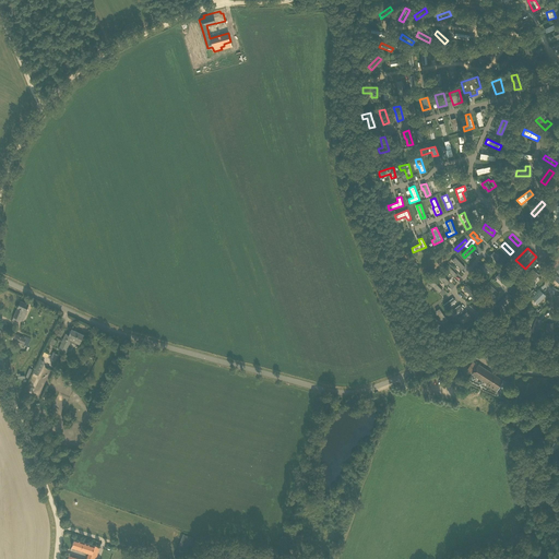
[(500,262),(503,259),(494,251),(490,254),(500,262)]
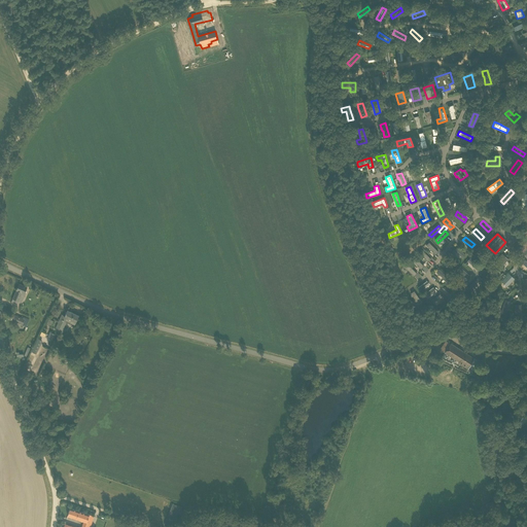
[(429,242),(426,245),(435,254),(438,251),(429,242)]
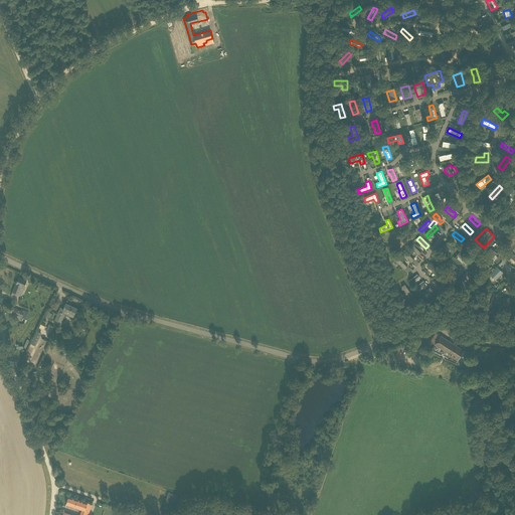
[(455,248),(447,241),(444,244),(453,251),(455,248)]
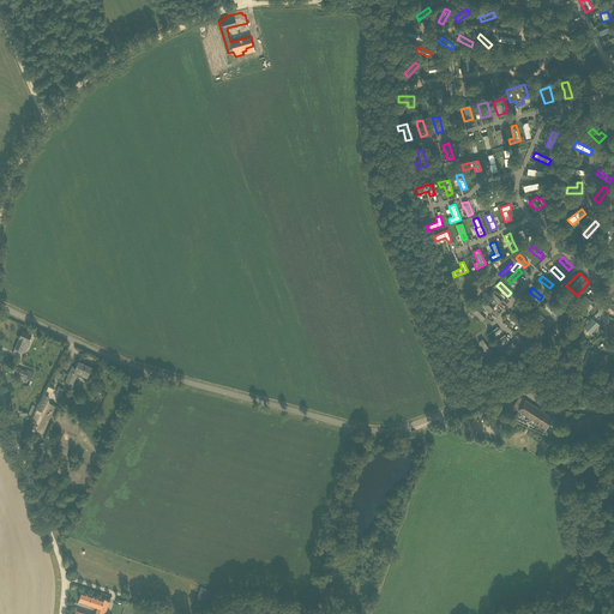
[(554,292),(565,301),(569,296),(558,288),(554,292)]
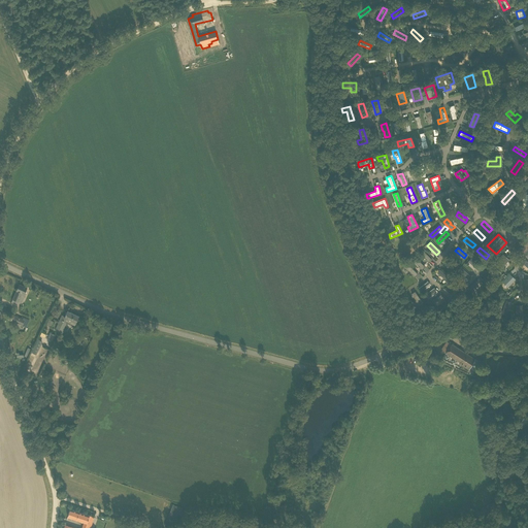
[(423,250),(420,253),(429,262),(432,259),(423,250)]
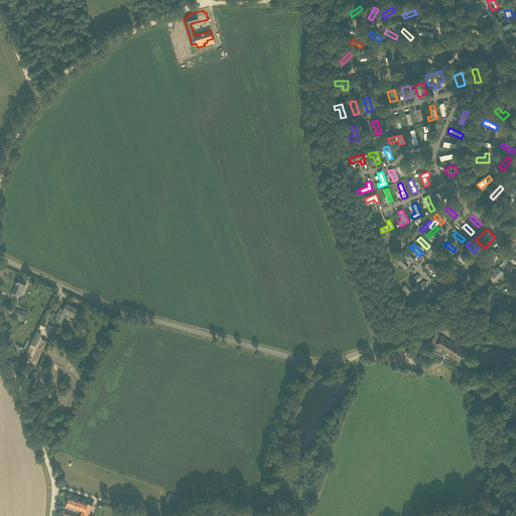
[(492,248),(484,256),(490,262),(498,254),(492,248)]
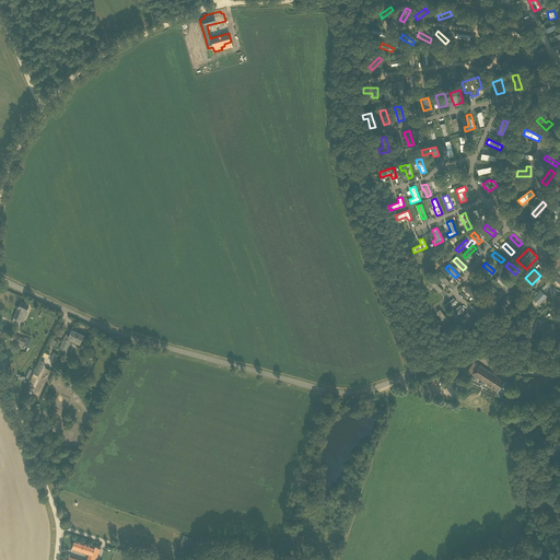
[(444,283),(447,287),(451,282),(442,273),(439,276),(445,283),(444,283)]
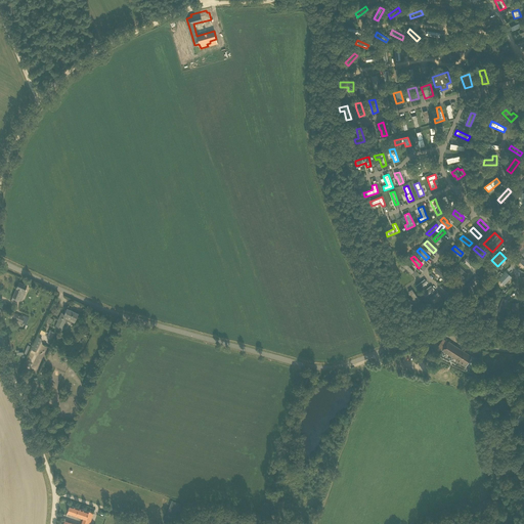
[(473,267),(476,264),(468,256),(465,259),(473,267)]
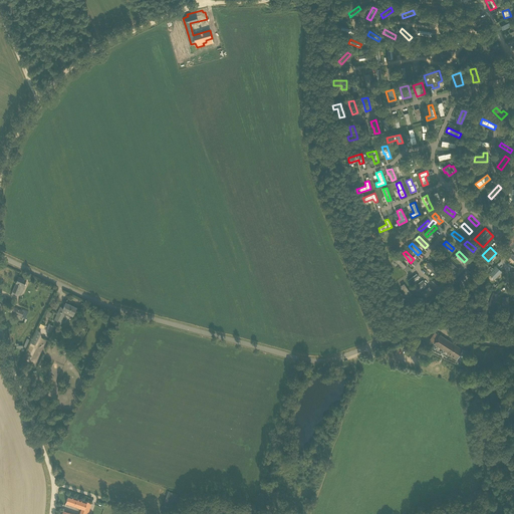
[(445,259),(436,252),(434,256),(442,263),(445,259)]
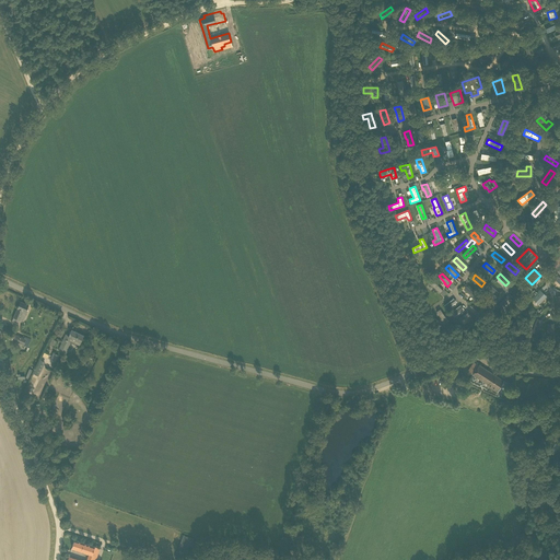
[(527,293),(532,290),(522,281),(518,286),(527,293)]
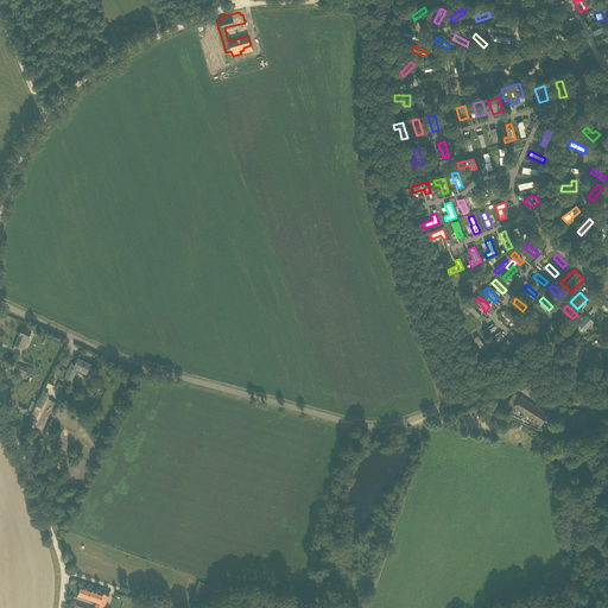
[(529,312),(538,321),(542,317),(532,309),(529,312)]
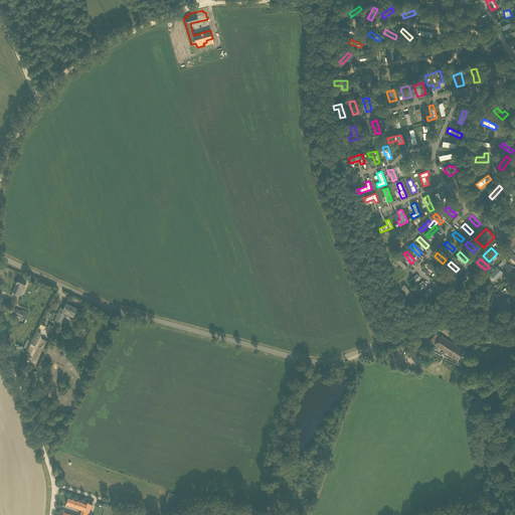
[(425,266),(435,273),(438,270),(428,263),(425,266)]
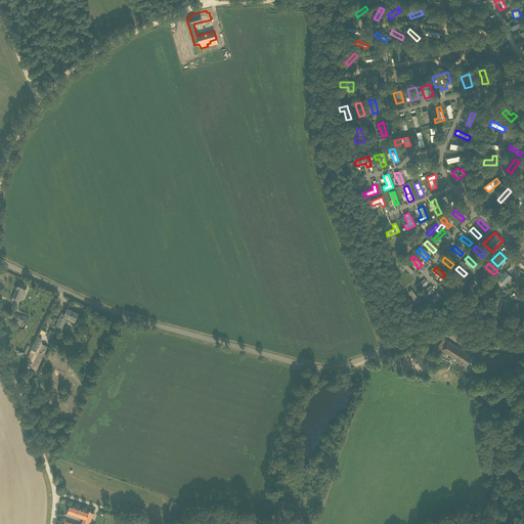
[(507,272),(498,279),(504,285),(512,277),(507,272)]
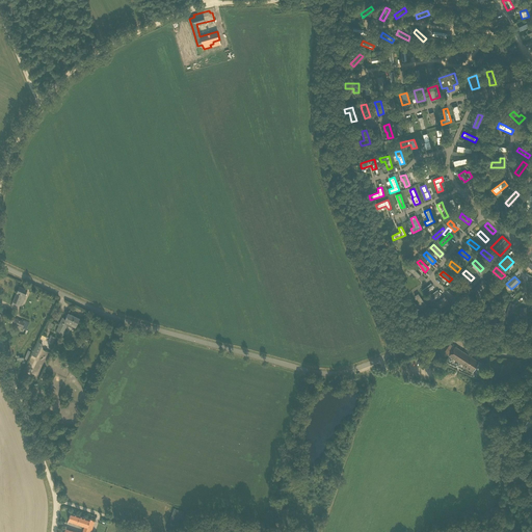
[(456,281),(453,284),(461,291),(466,289),(456,281)]
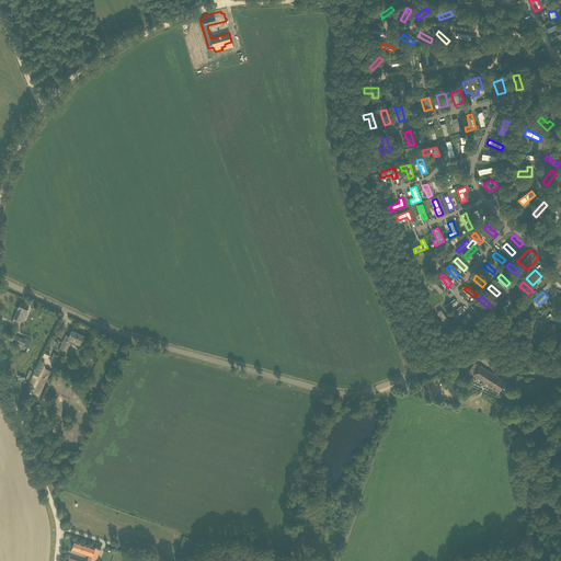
[(508,296),(499,306),(503,310),(513,300),(508,296)]
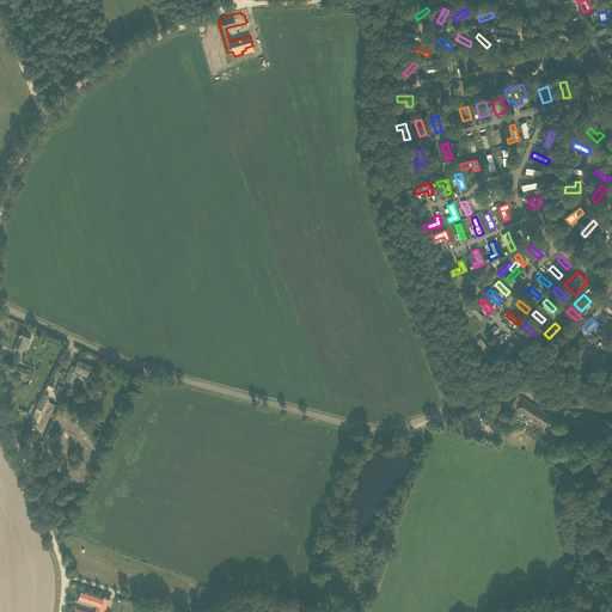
[(499,330),(496,326),(485,335),(488,338),(499,330)]
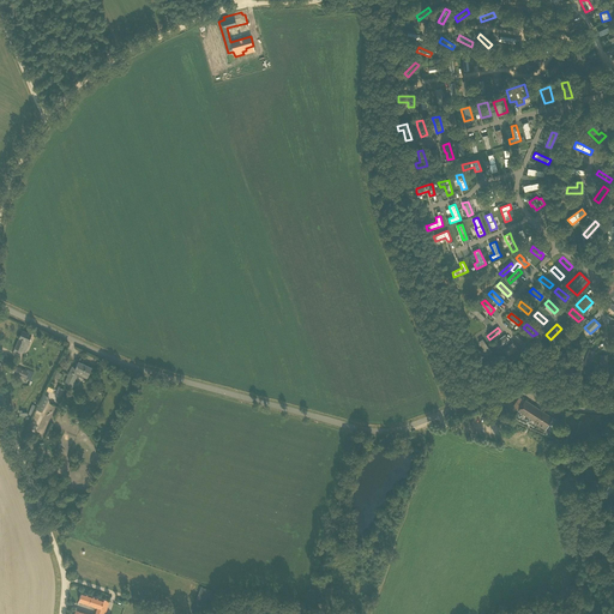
[(28,342),(31,335),(23,330),(13,353),(19,355),(25,341),(28,342)]
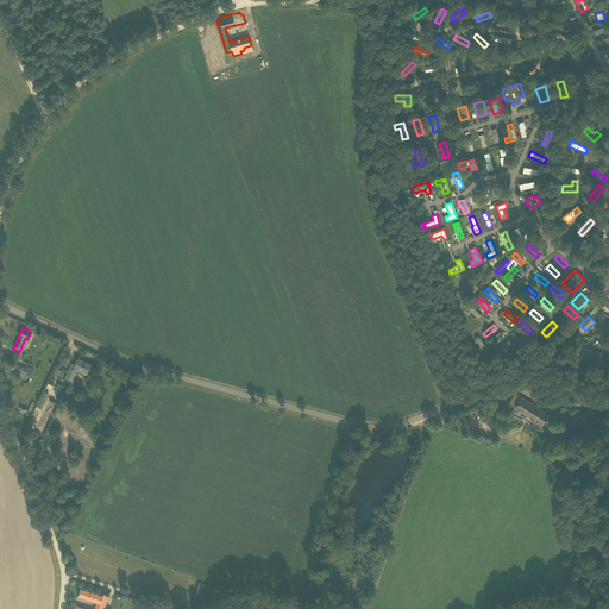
[(473,339),(477,344),(481,341),(473,328),(469,331),(473,339)]
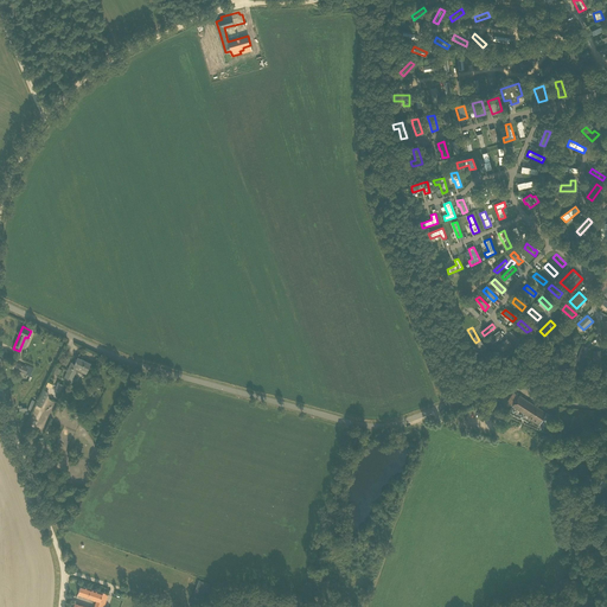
[(499,331),(489,338),(492,343),(503,336),(499,331)]
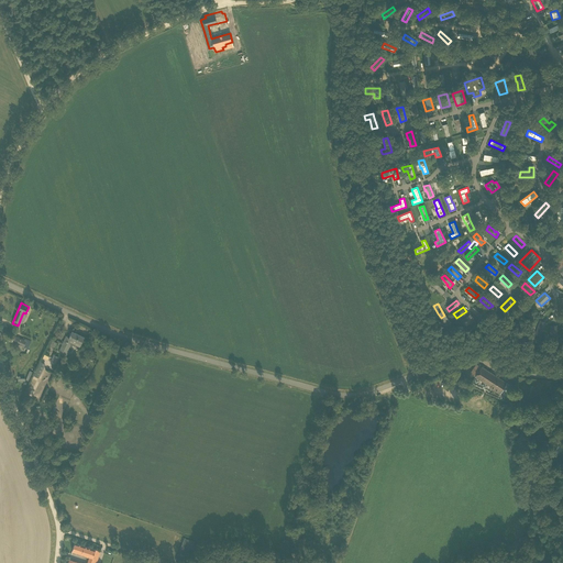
[(471,313),(461,321),(463,326),(474,318),(471,313)]
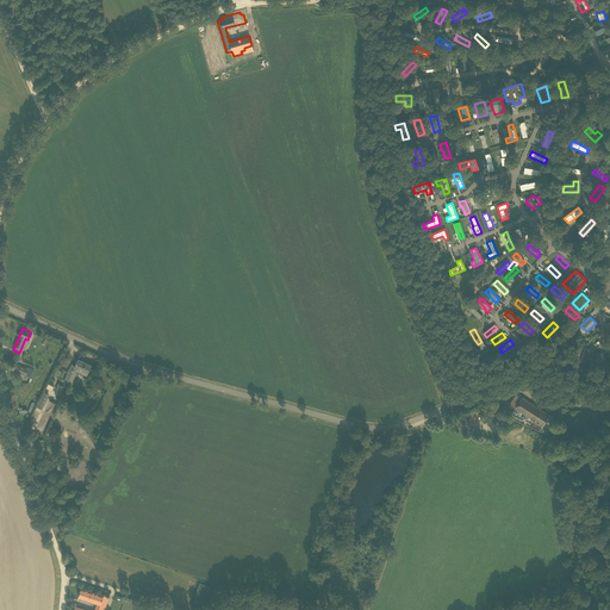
[(585,347),(579,362),(586,363),(591,349),(585,347)]
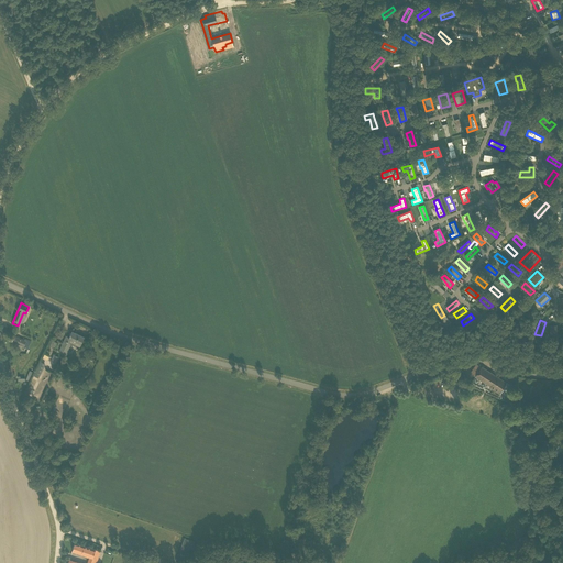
[(66,335),(62,346),(59,351),(66,354),(70,344),(75,346),(76,345),(79,348),(85,338),(72,331),(69,337),(66,335)]
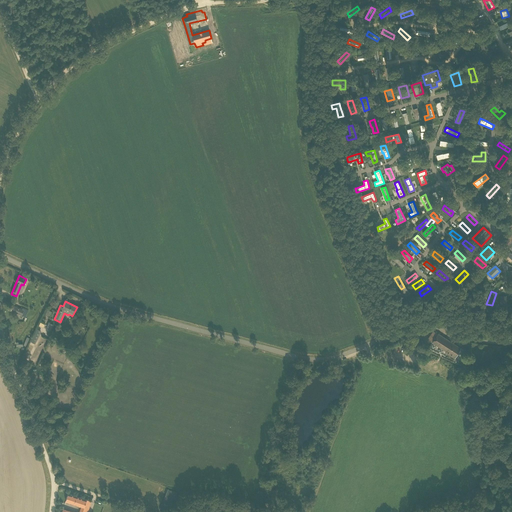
[(13,306),(11,310),(22,315),(22,316),(26,317),(29,310),(23,307),(22,309),(13,305),(13,306)]
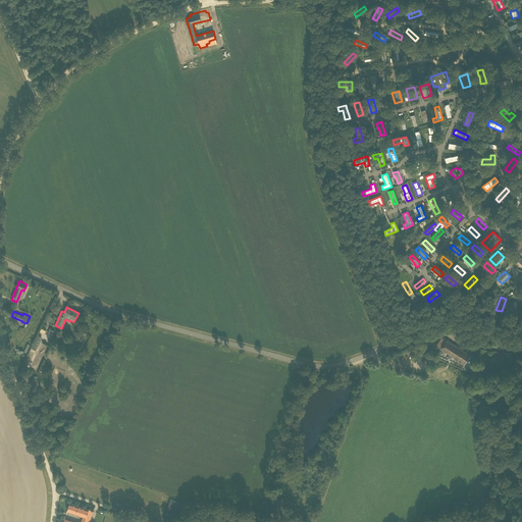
[(49,328),(46,335),(51,337),(54,331),(49,328)]
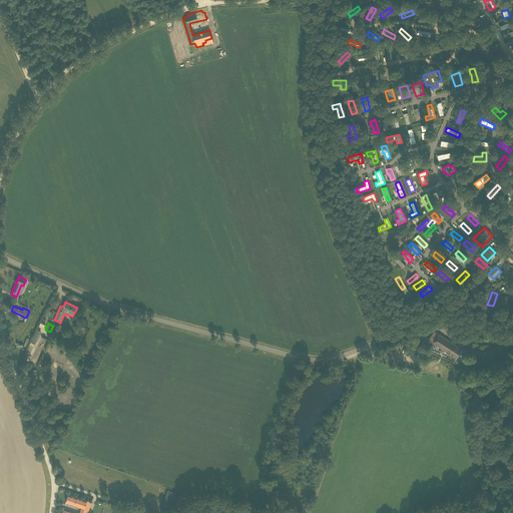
[(38,330),(33,341),(36,343),(42,332),(38,330)]
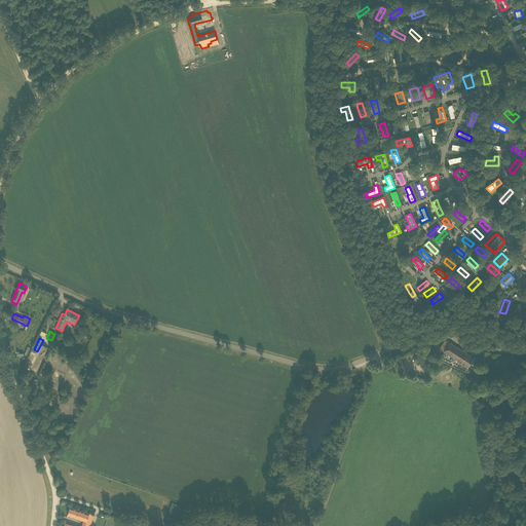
[(445,339),(440,347),(444,351),(444,352),(458,362),(457,362),(466,368),(467,366),(474,358),(450,342),(450,343),(445,339)]
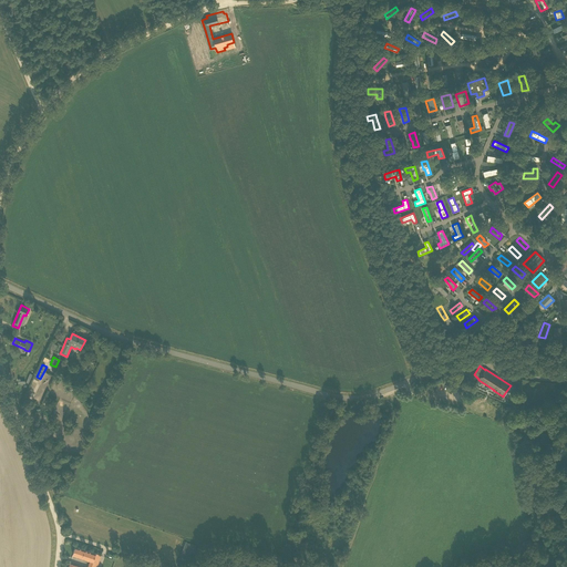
[(462,382),(465,377),(459,373),(455,379),(462,382)]
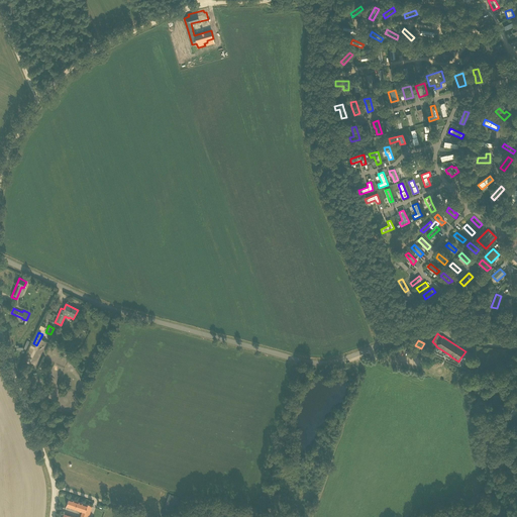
[(486,445),(490,454),(496,452),(492,443),(486,445)]
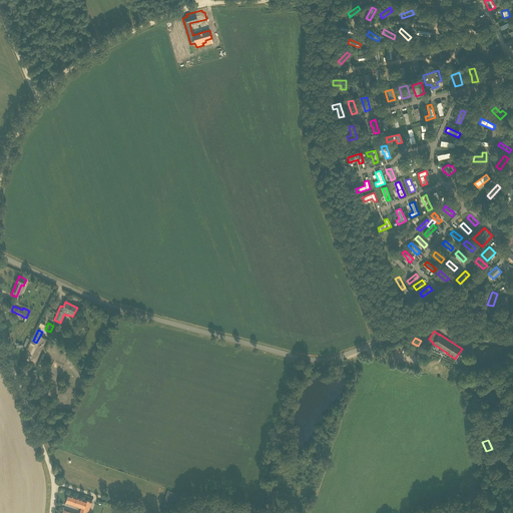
[(87,512),(88,510),(84,508),(87,500),(68,494),(65,502),(70,503),(82,507),(79,512),(71,512),(63,510),(61,512),(87,512)]
